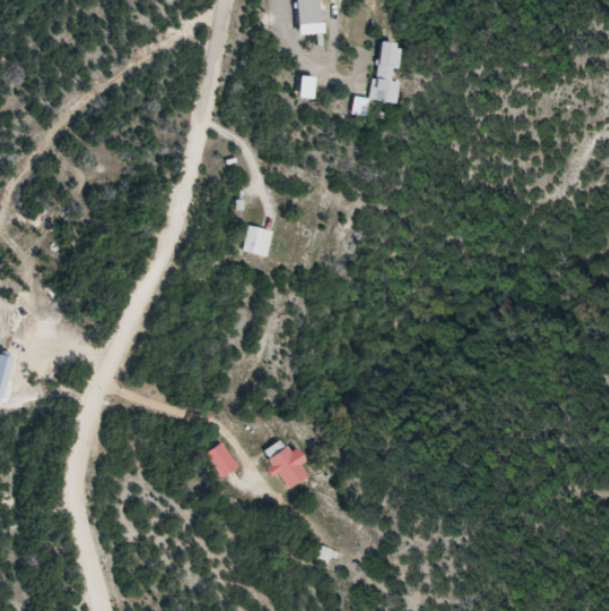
[(320,23),(318,0),(294,0),(296,24),(320,23)]
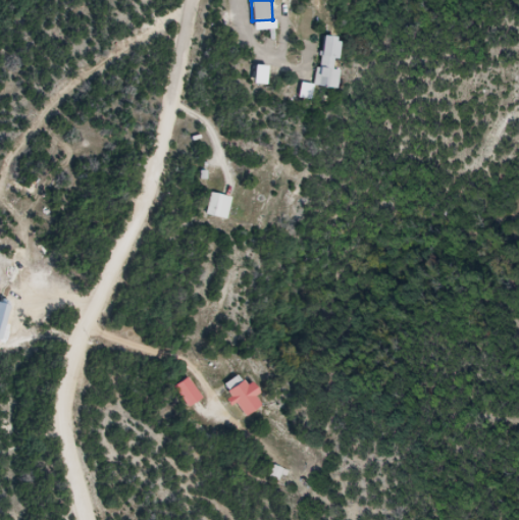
[(341,87),(342,73),(341,73),(344,36),(324,34),(321,85),(341,87)]
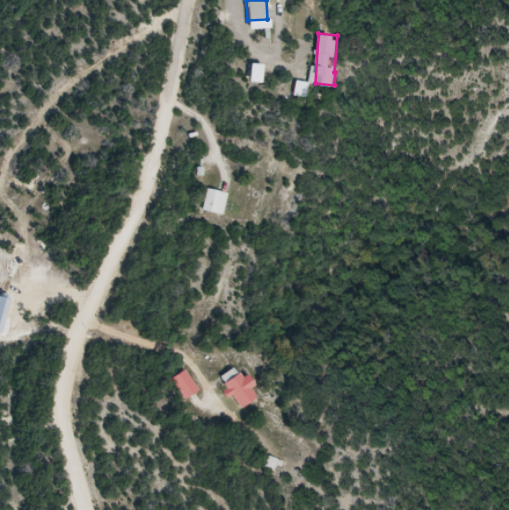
[(221,213),(227,192),(207,187),(202,209),(221,213)]
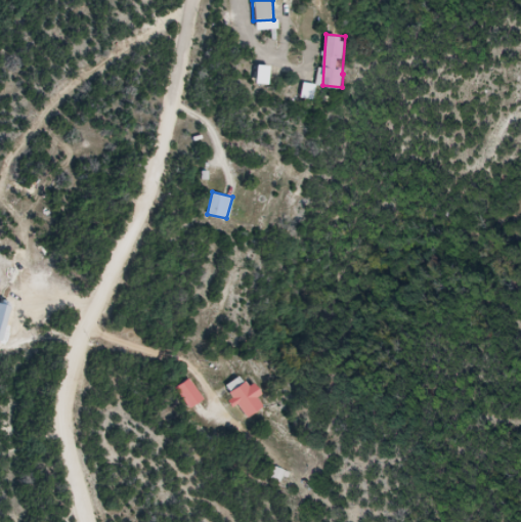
[(268,405),(255,383),(249,387),(244,377),(228,385),(247,418),(268,405)]
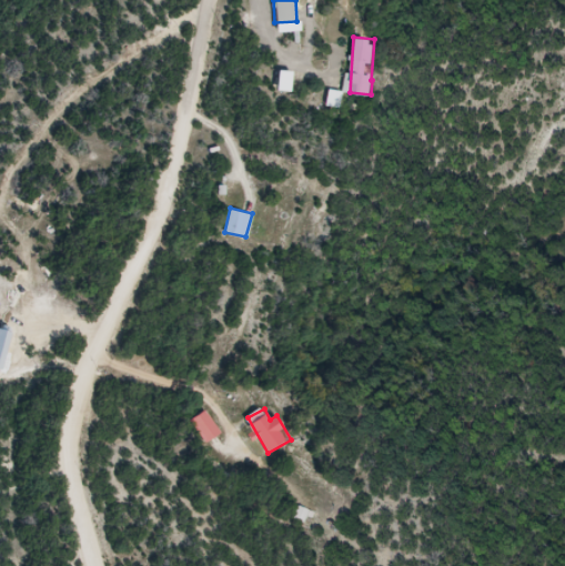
[(205,443),(221,433),(205,410),(190,420),(205,443)]
